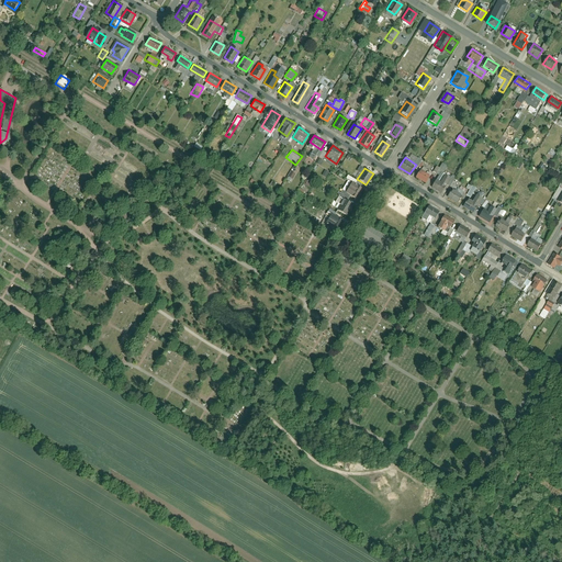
[(428,175),(420,169),(415,177),(424,182),(428,175)]
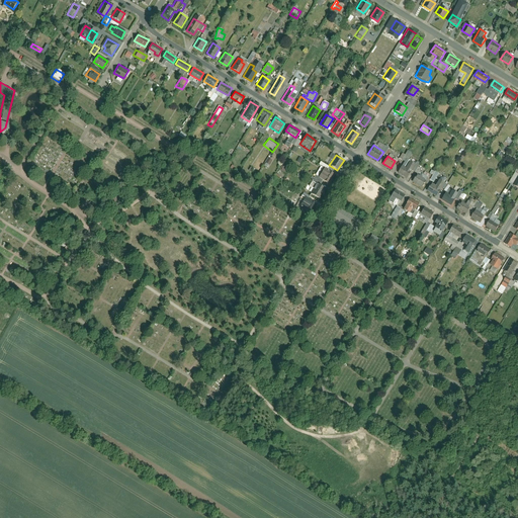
[(267,158),(263,166),(268,168),(272,160),(267,158)]
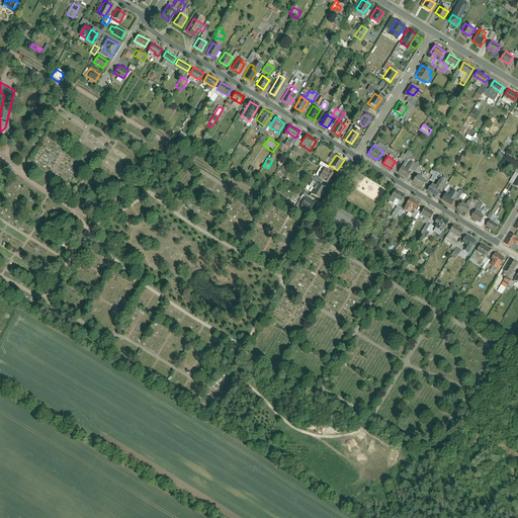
[(407,178),(411,170),(401,164),(397,172),(407,178)]
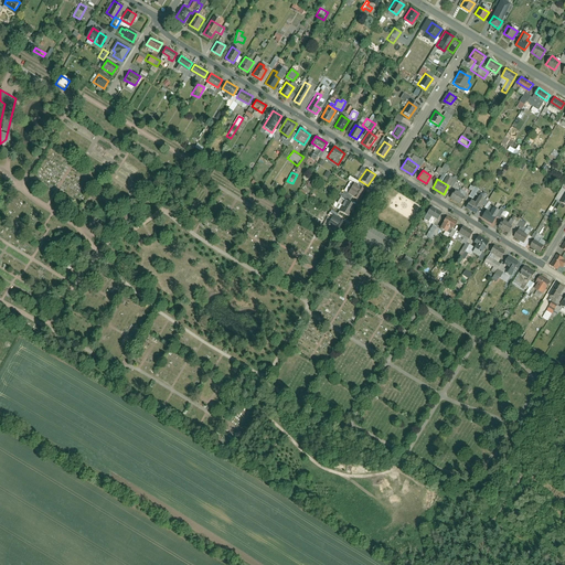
[(358,200),(364,191),(356,184),(350,193),(358,200)]
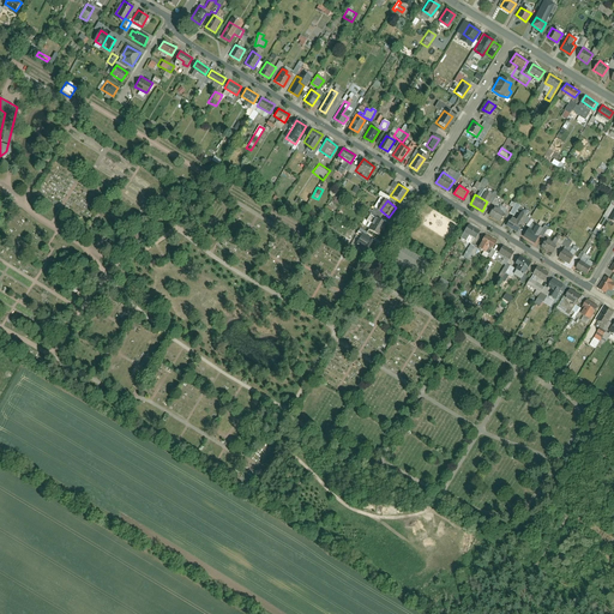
[(506,211),(494,204),(487,215),(500,222),(506,211)]
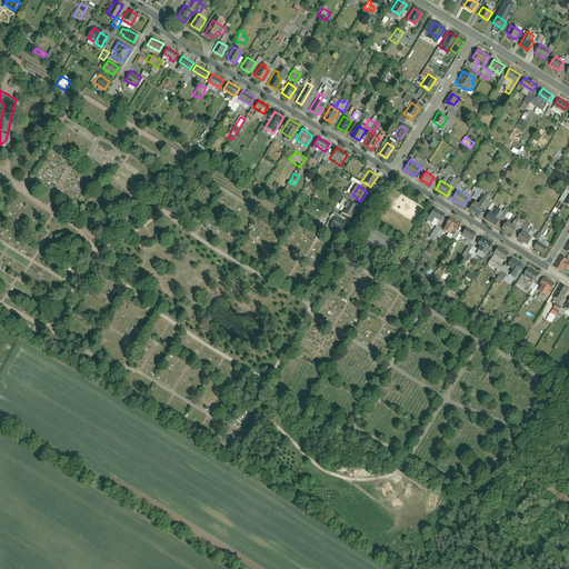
[(473,202),(469,210),(480,217),(489,201),(482,197),(478,205),(473,202)]
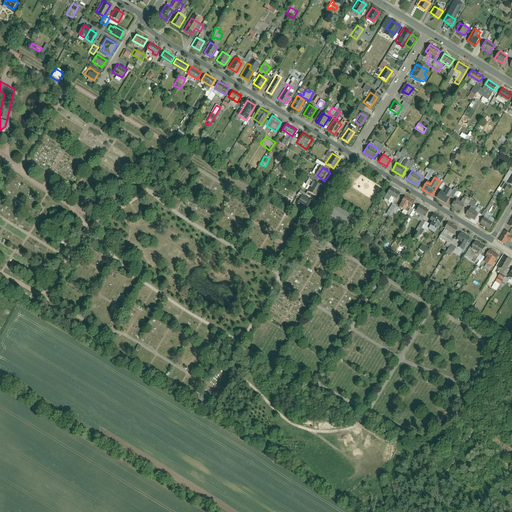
[(322,187),(315,182),(309,191),(316,196),(322,187)]
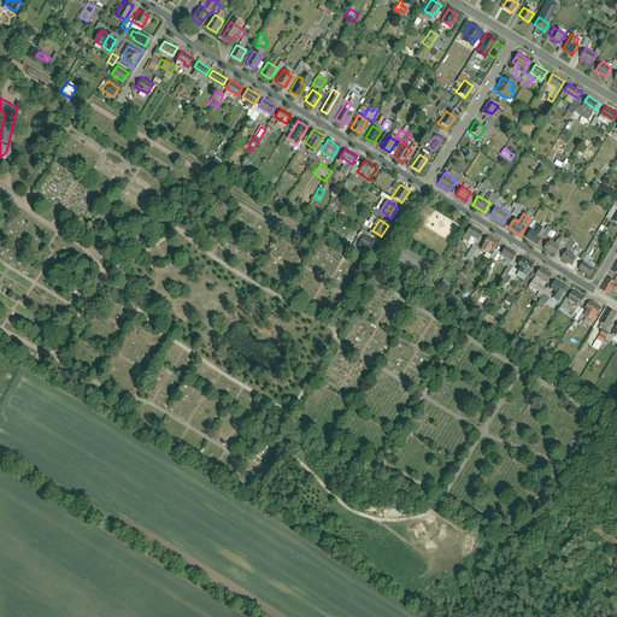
[(480,231),(468,224),(459,239),(464,241),(466,238),(474,242),(480,231)]
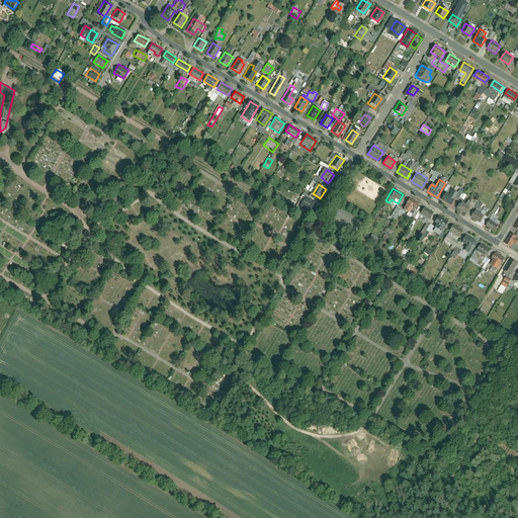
[(455,198),(445,192),(441,199),(451,205),(455,198)]
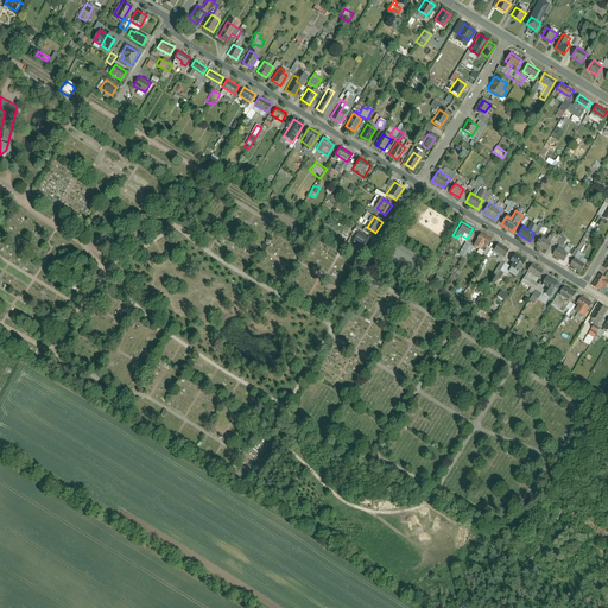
[(492,239),(480,232),(475,240),(487,247),(492,239)]
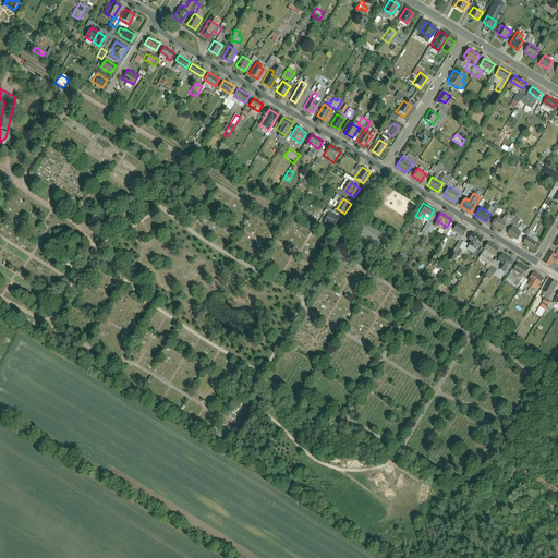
[(341,220),(334,215),(327,223),(335,229),(341,220)]
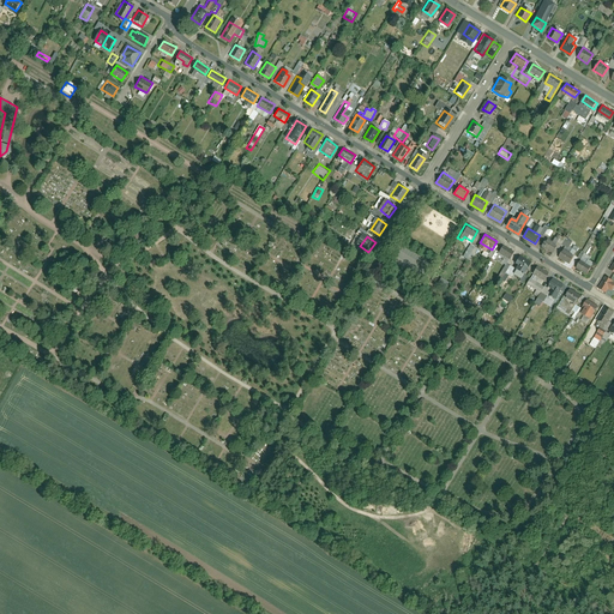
[(546,238),(540,246),(552,253),(557,246),(546,238)]
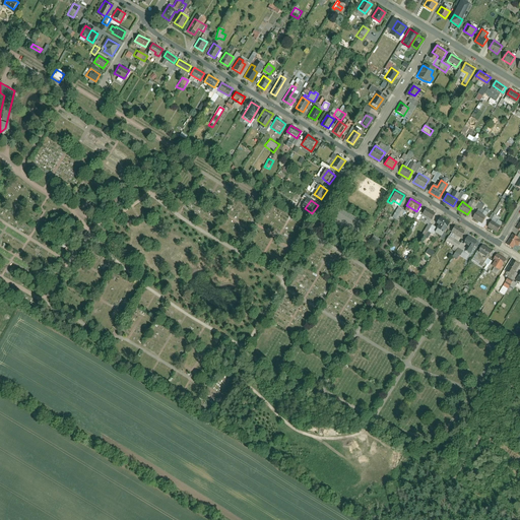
[(493,213),(497,215),(504,203),(500,201),(493,213)]
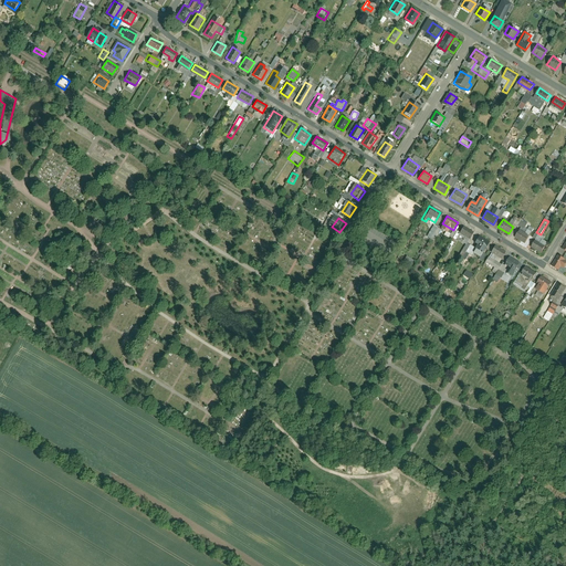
[(426,237),(433,241),(440,230),(432,226),(426,237)]
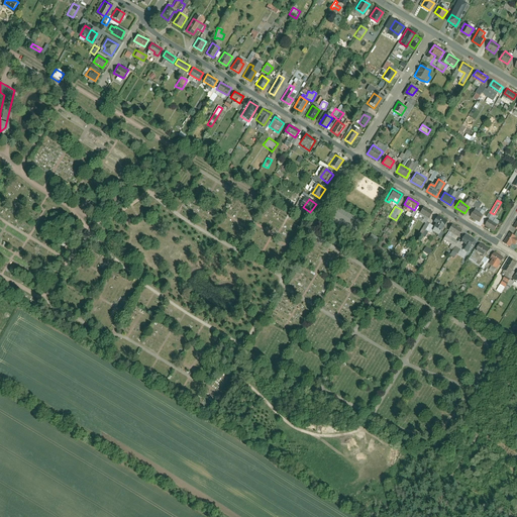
[(432,212),(423,206),(416,217),(425,223),(432,212)]
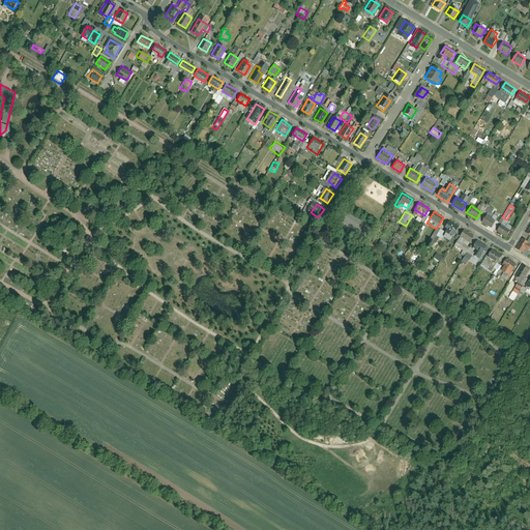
[(496,221),(486,215),(481,223),(492,228),(496,221)]
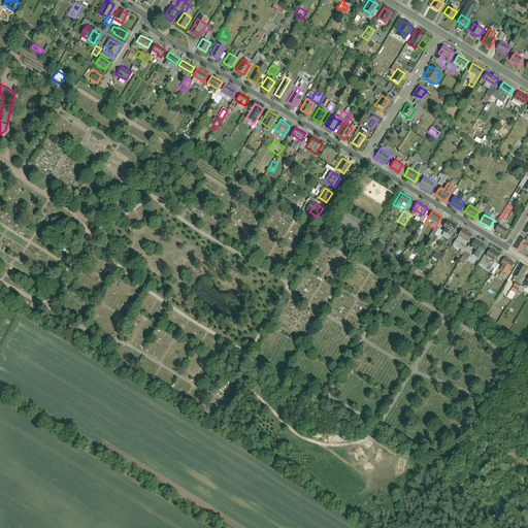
[(448,239),(456,226),(447,220),(440,229),(436,227),(427,242),(431,245),(438,233),(448,239)]
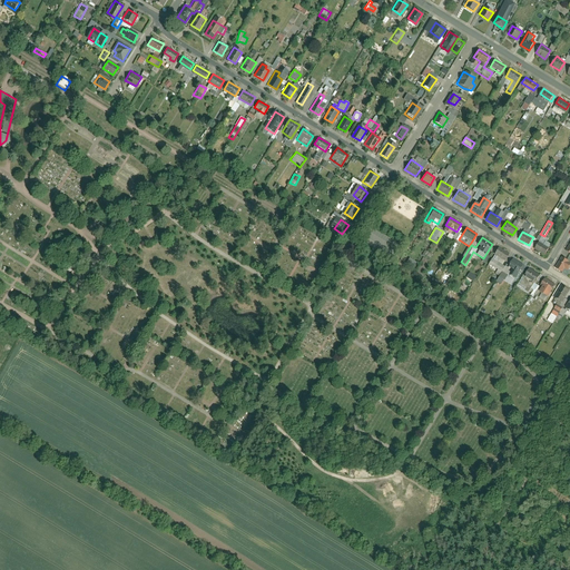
[(548,248),(539,242),(534,248),(543,255),(548,248)]
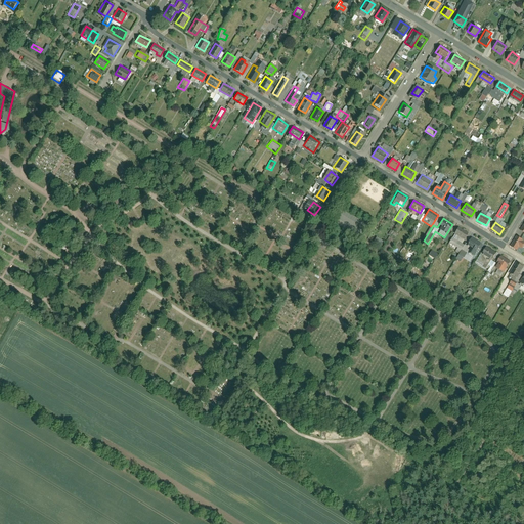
[(467,232),(455,225),(451,232),(463,239),(467,232)]
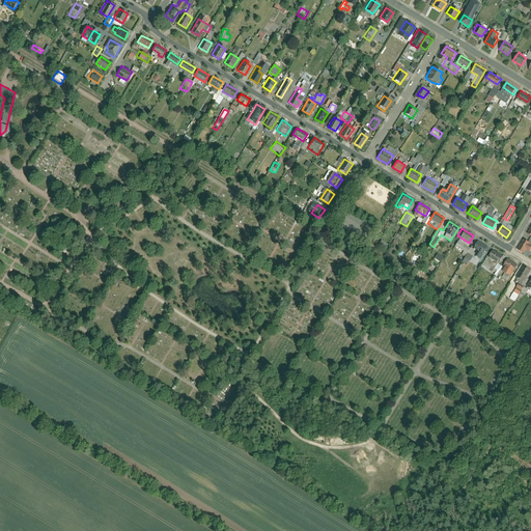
[(530,242),(523,236),(516,247),(525,252),(530,242)]
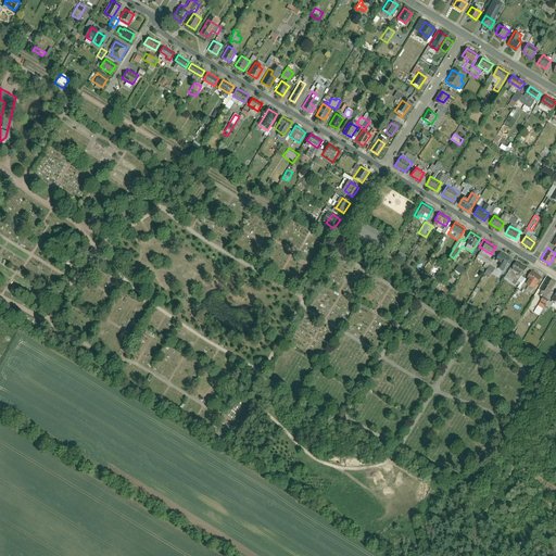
[(512,258),(500,251),(495,258),(501,262),(497,267),(504,270),(512,258)]
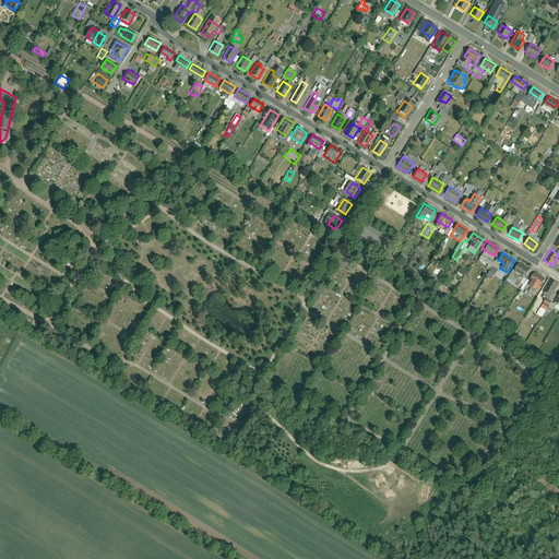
[(495,262),(483,256),(480,260),(492,268),(495,262)]
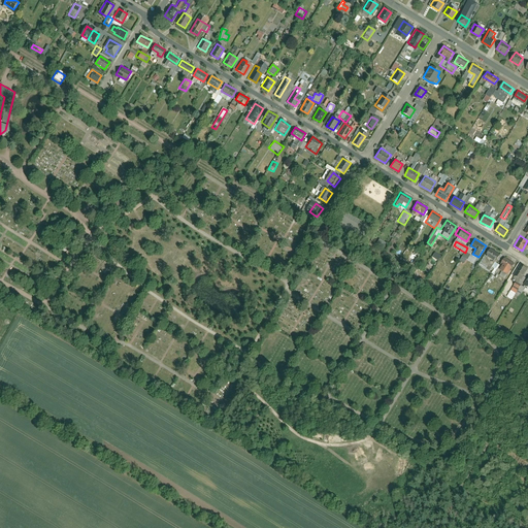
[(500,255),(489,248),(485,254),(496,261),(500,255)]
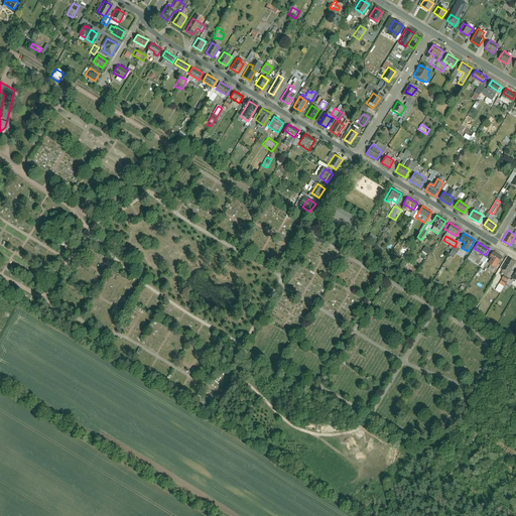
[(424,247),(421,252),(428,255),(430,250),(424,247)]
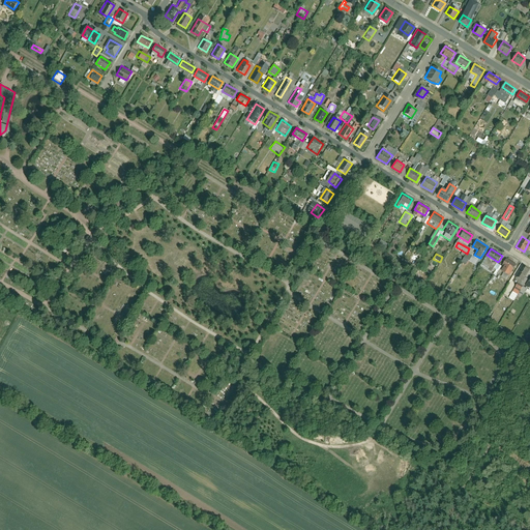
[(518,264),(505,257),(501,264),(513,271),(518,264)]
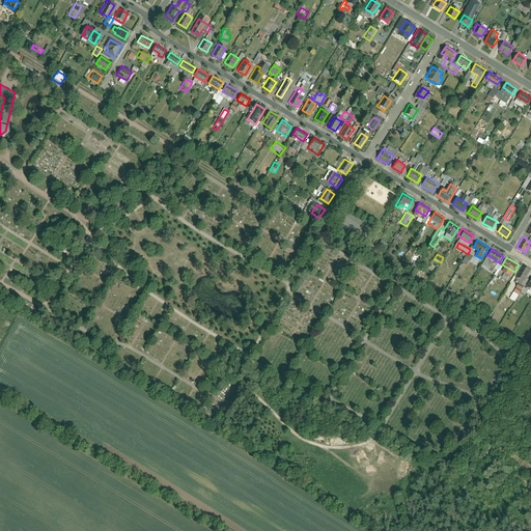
[(524,282),(530,271),(530,270),(524,266),(516,277),(524,282)]
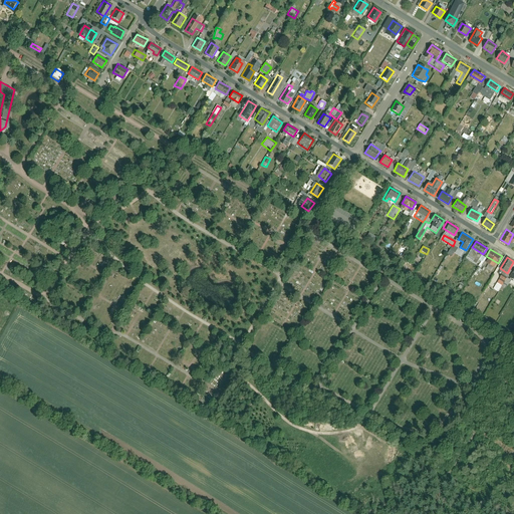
[(513,281),(501,274),(493,289),(498,292),(503,284),(506,286),(508,283),(513,286),(513,284),(513,281)]
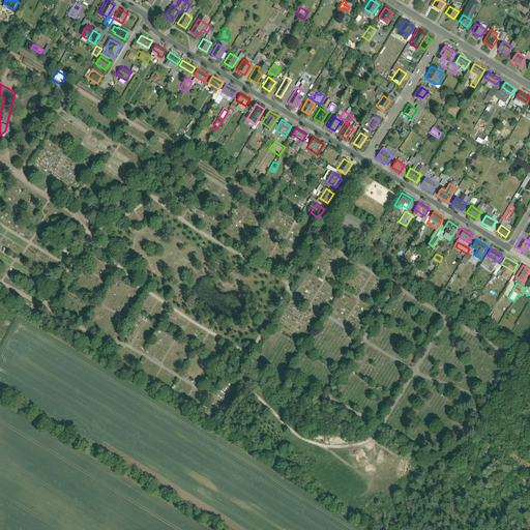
[(465,306),(467,300),(461,297),(458,303),(465,306)]
